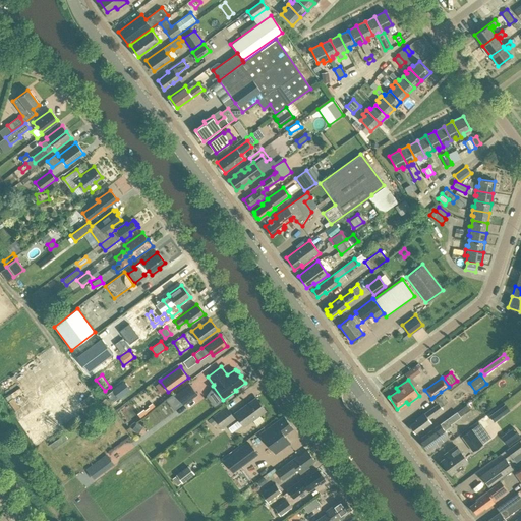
[(130,391),(124,383),(112,391),(119,400),(130,391)]
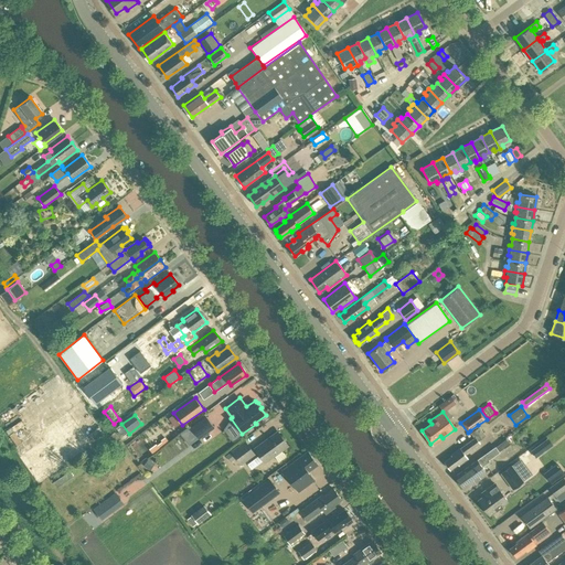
[(206,416),(190,427),(199,439),(214,427),(206,416)]
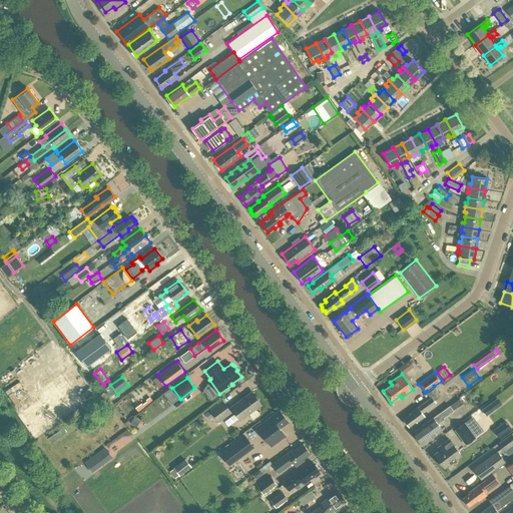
[(87,400),(95,394),(86,382),(78,388),(87,400)]
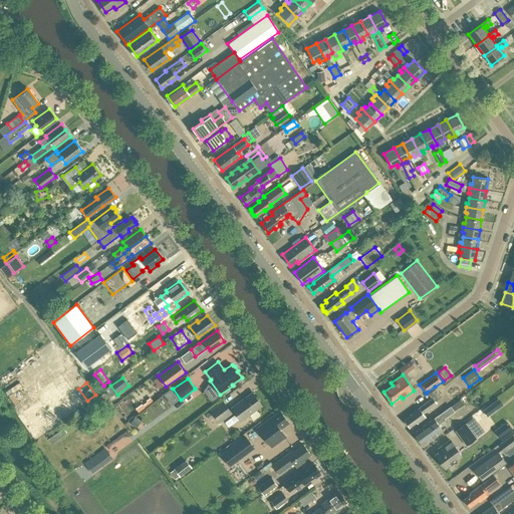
[(20,384),(7,391),(25,427),(37,421),(20,384)]
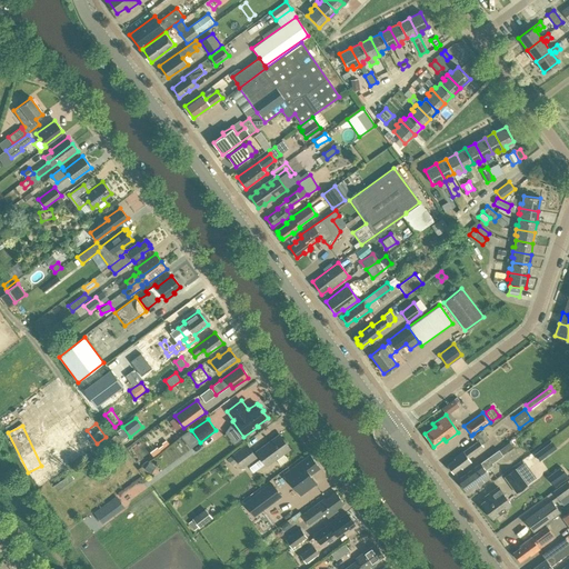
[(481,428),(473,433),(478,440),(480,443),(488,438),(481,428)]
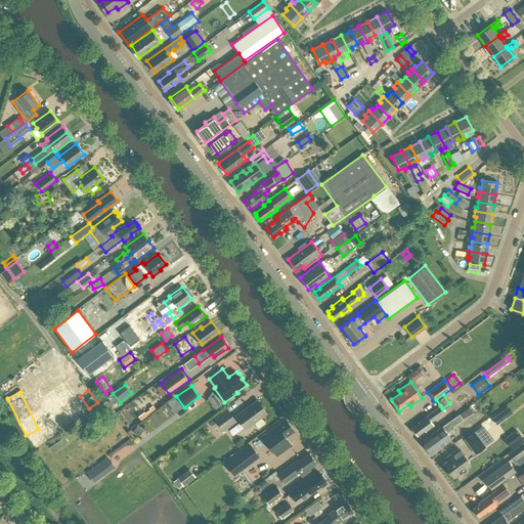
[(233,419),(227,409),(210,423),(214,428),(218,425),(223,431),(237,420),(246,429),(254,424),(258,429),(264,425),(260,419),(266,415),(257,401),(235,417),(236,417),(233,419)]
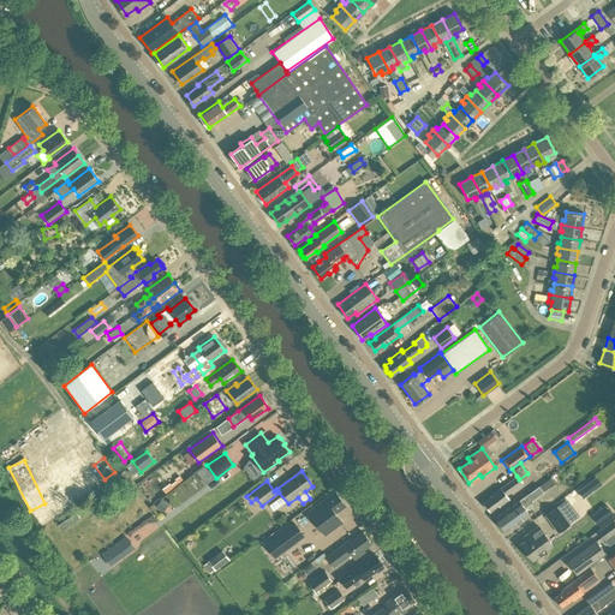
[(521,483),(519,479),(517,476),(501,488),(500,488),(490,495),(491,497),(483,502),(489,511),(500,503),(501,505),(508,499),(505,495),(521,483)]
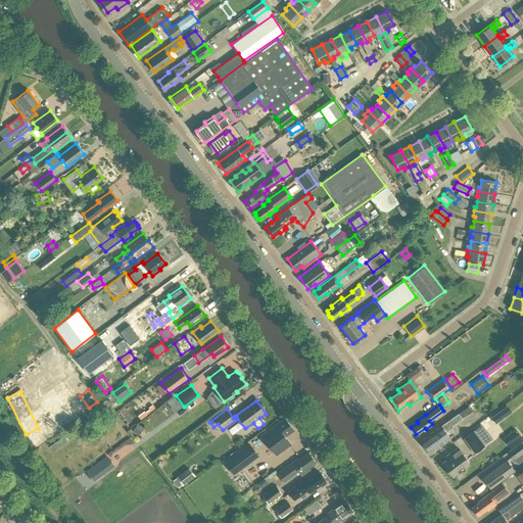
[(468,406),(464,410),(467,414),(472,411),(468,406)]
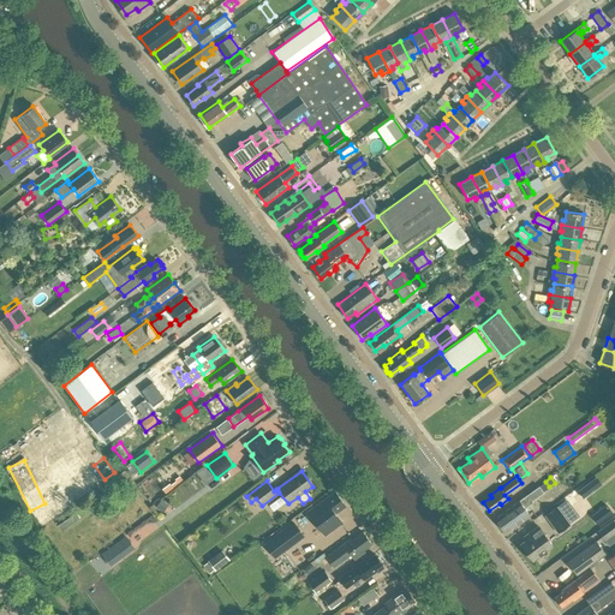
[(583,499),(602,484),(596,477),(577,490),(583,499)]
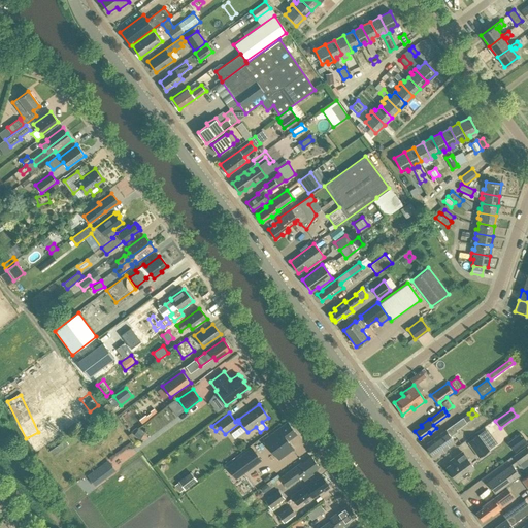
[(147,419),(154,415),(152,413),(146,417),(145,415),(139,420),(141,424),(149,419),(147,419)]
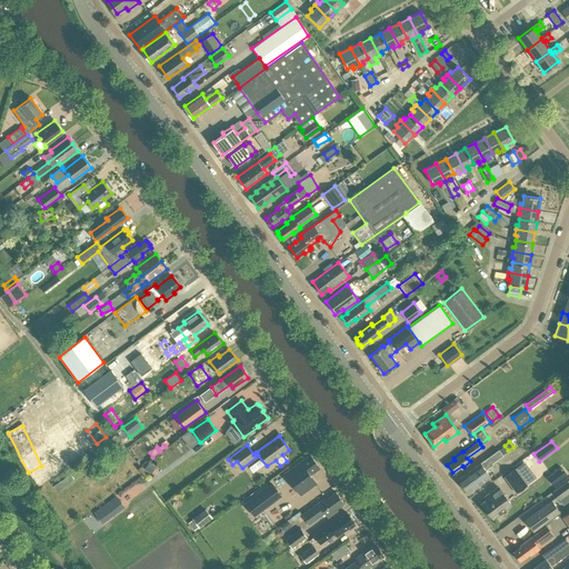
[(491,462),(502,455),(498,450),(458,479),(467,491),(475,486),(478,486),(489,477),(485,470),(492,465),(491,462)]
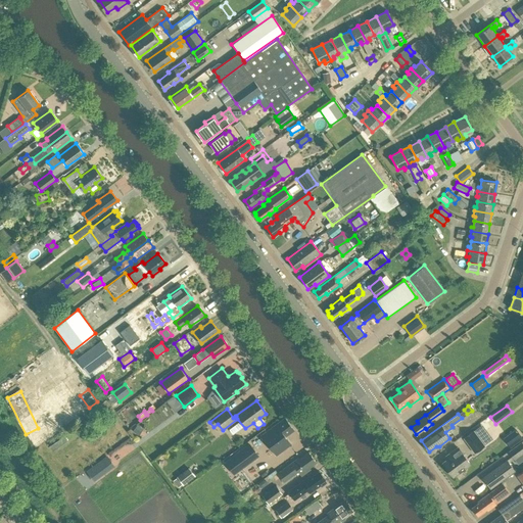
[(284,436),(293,430),(285,419),(262,435),(276,455),(290,444),(284,436)]
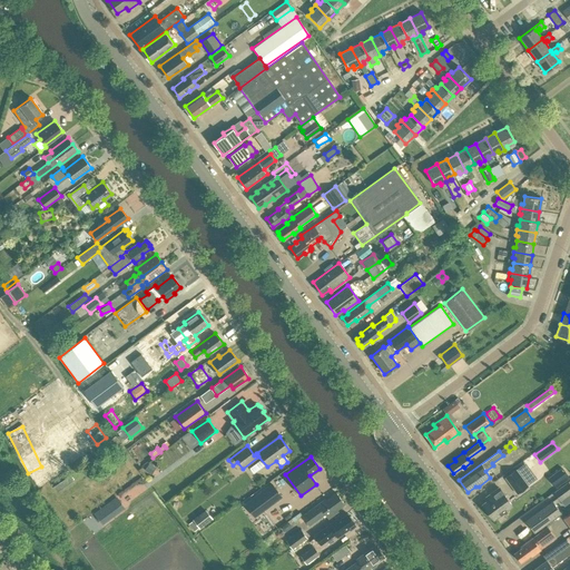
[(151,474),(156,468),(149,463),(145,471),(151,474)]
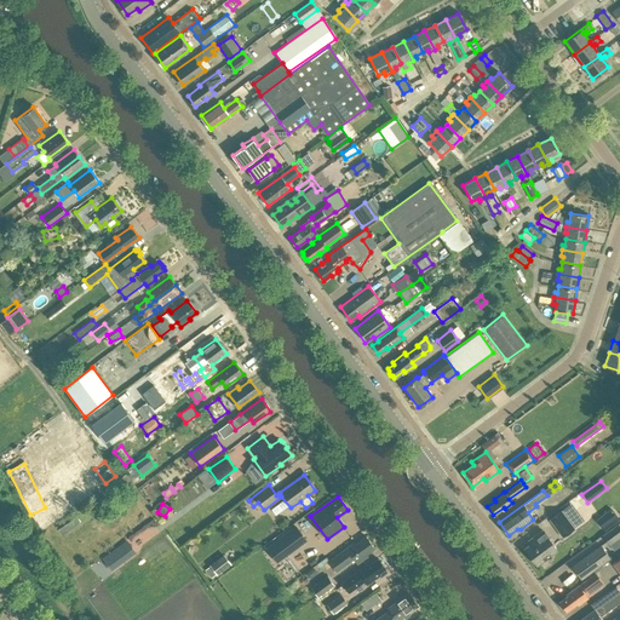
[(549,520),(562,538),(574,528),(562,510),(549,520)]
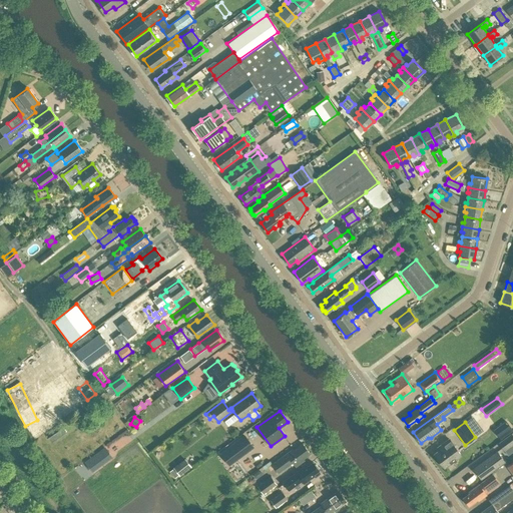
[(505,436),(507,429),(500,426),(497,433),(505,436)]
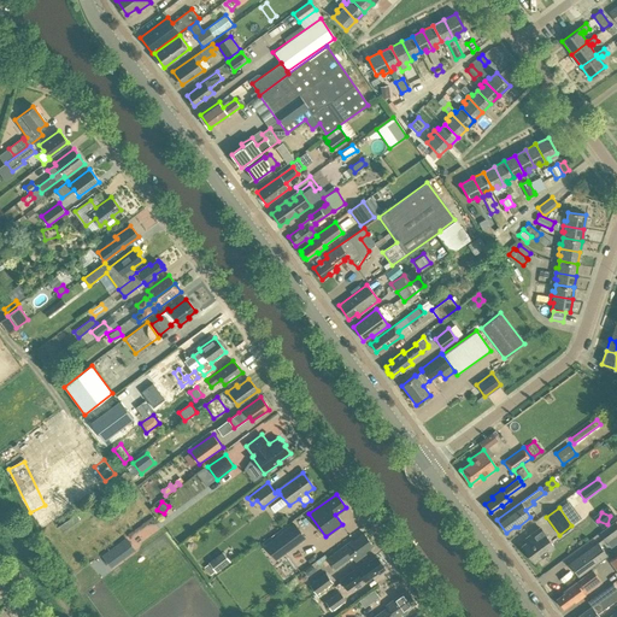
[(606,542),(616,534),(616,524),(615,522),(599,533),(606,542)]
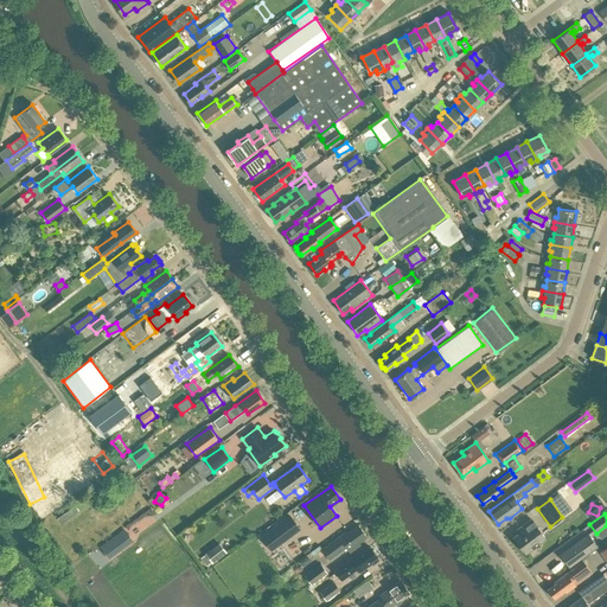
[(299,529),(289,516),(270,530),(280,543),(299,529)]
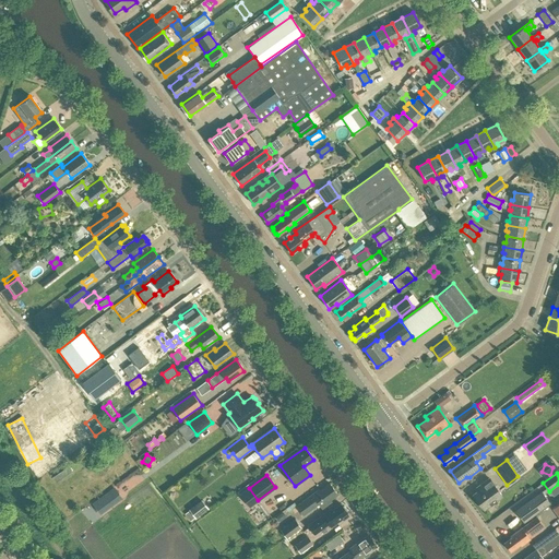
[(482,489),(474,496),(485,510),(488,508),(488,509),(495,504),(494,503),(502,496),(488,478),(479,486),(482,489)]
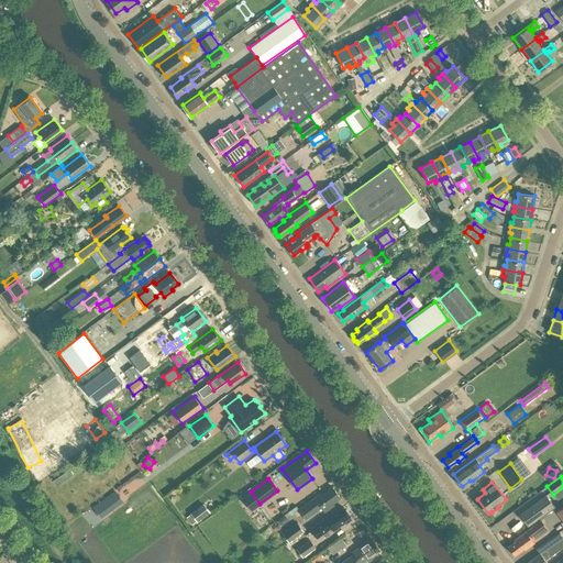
[(332,504),(340,498),(331,487),(321,494),(320,494),(298,510),(305,520),(321,508),(324,512),(334,506),(332,504)]
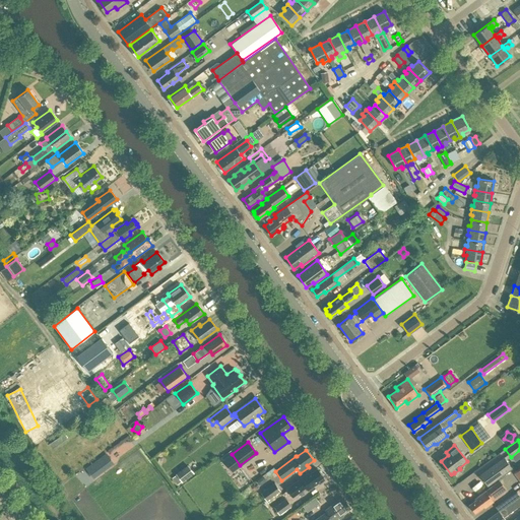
[(114,464),(107,454),(85,469),(93,479),(114,464)]
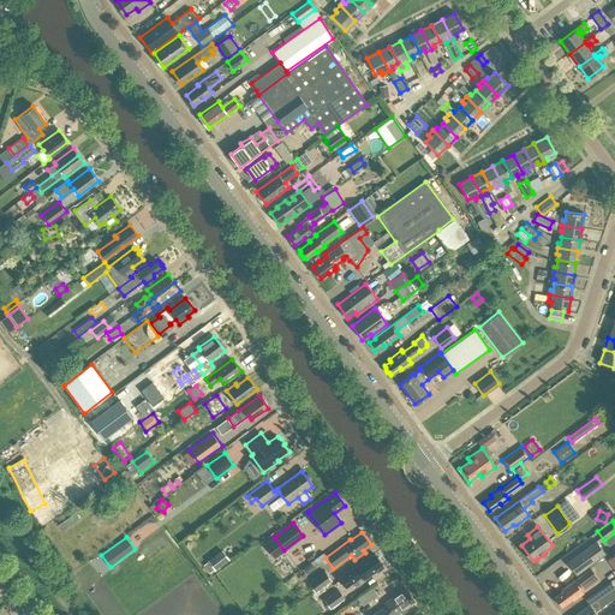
[(577,574),(604,553),(596,541),(567,562),(577,574)]
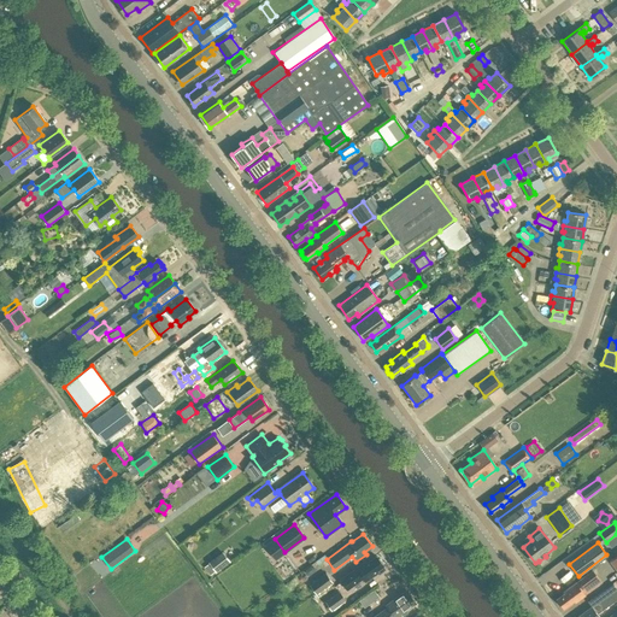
[(216,573),(230,562),(223,552),(209,562),(210,563),(216,571),(216,573)]
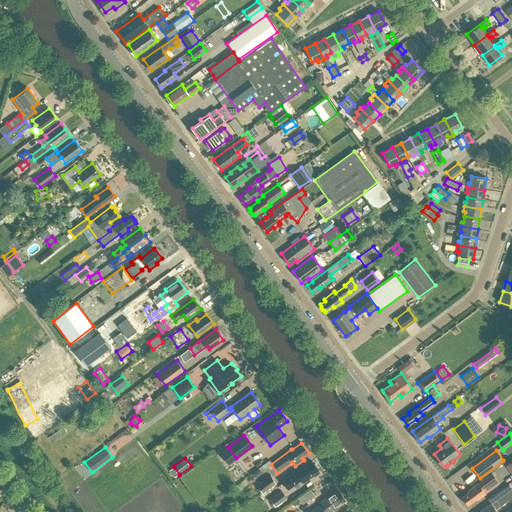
[(309,476),(317,470),(316,469),(316,467),(314,464),(313,464),(311,462),(306,466),(305,465),(295,472),(296,473),(283,482),(288,489),(301,479),(303,482),(310,477),(309,476)]
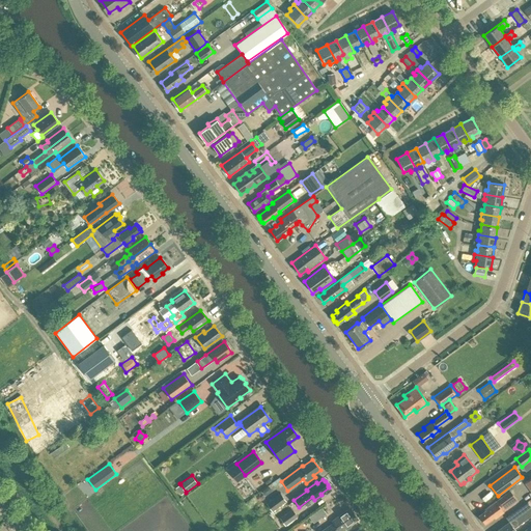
[(484,509),(485,510),(478,515),(479,516),(479,520),(480,522),(482,522),(483,523),(494,516),(495,518),(496,516),(498,516),(500,515),(501,513),(518,501),(510,491),(495,502),(484,509)]
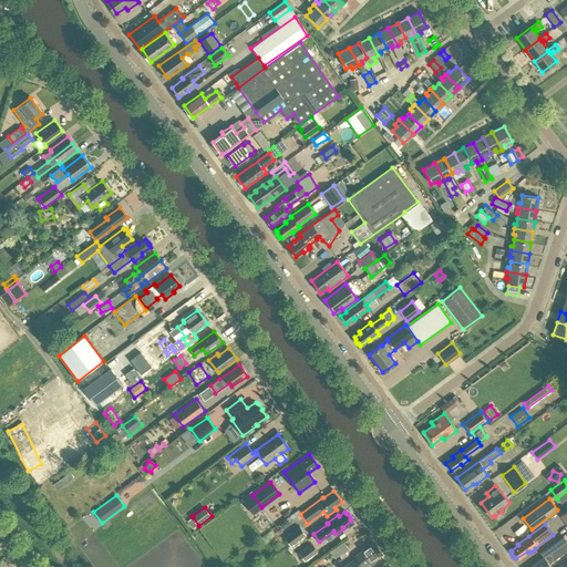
[(299,526),(285,537),(290,546),(306,535),(299,526)]
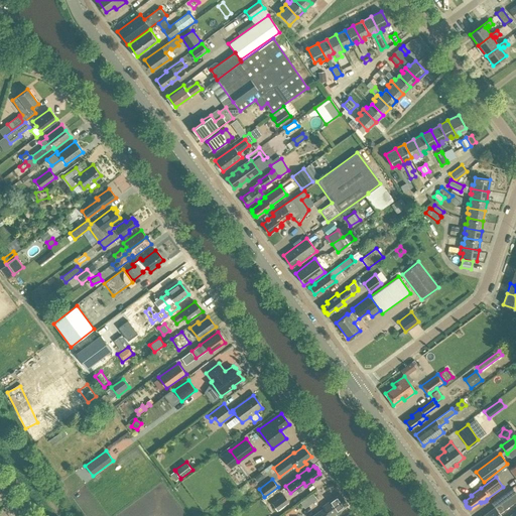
[(501,515),(499,513),(515,500),(515,493),(512,488),(491,504),(494,507),(482,515),(501,515)]
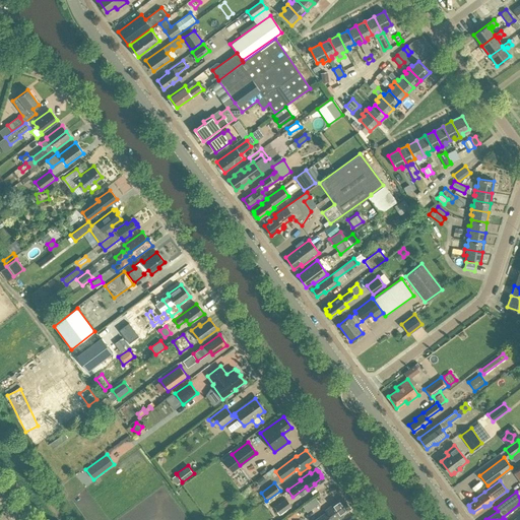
[(316,519),(333,519),(337,517),(338,518),(343,515),(342,514),(350,508),(342,498),(325,510),(327,513),(316,519)]
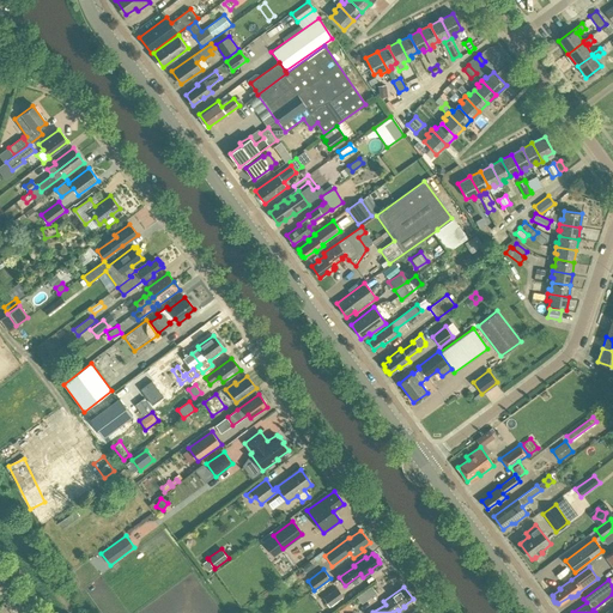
[(329,606),(343,596),(337,588),(323,598),(329,606)]
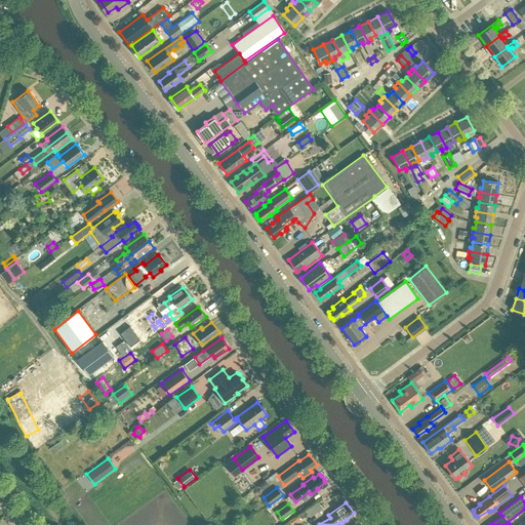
[(306,512),(310,517),(315,514),(311,508),(306,512)]
